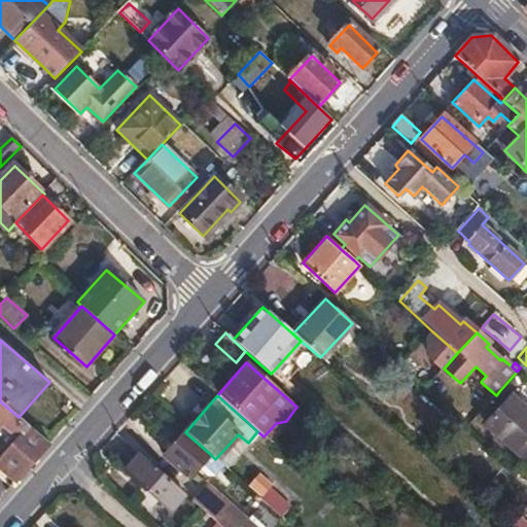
[(526,411),(513,398),(487,425),(525,460),(526,457),(526,411)]
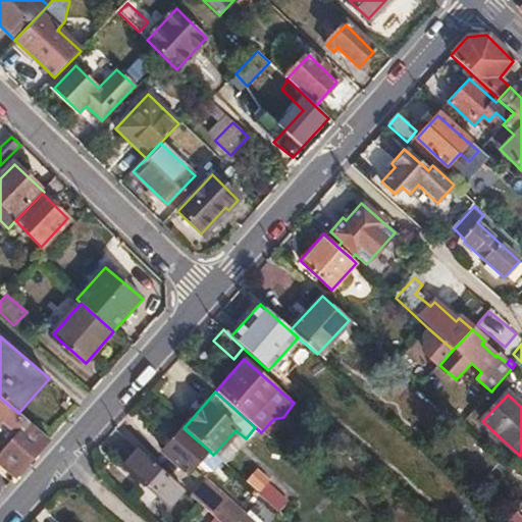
[(0,449),(1,450),(0,450),(0,468),(14,480),(50,440),(18,413),(0,398),(0,449)]
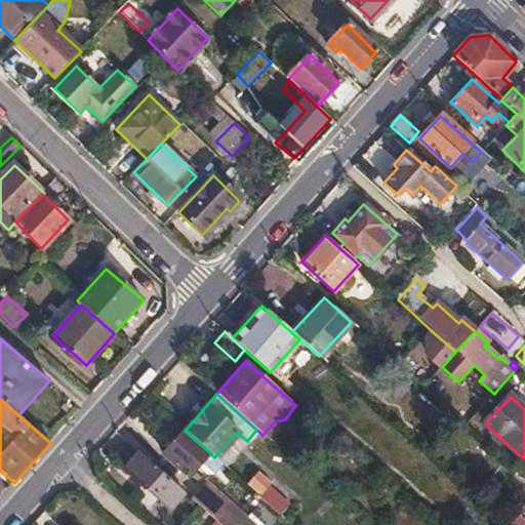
[(340,436),(328,426),(321,434),(333,445),(340,436)]
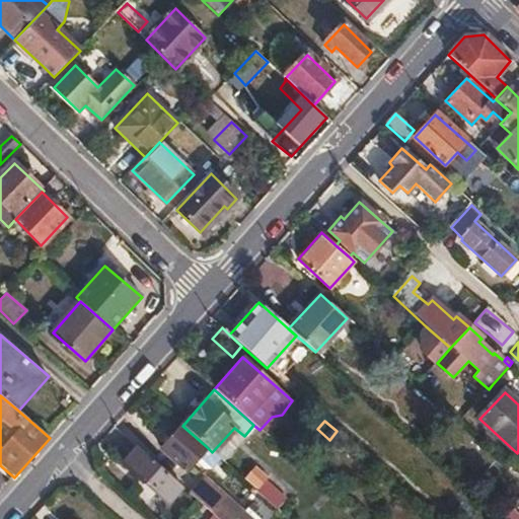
[(182,426),(161,450),(184,470),(194,460),(206,446),(182,426)]
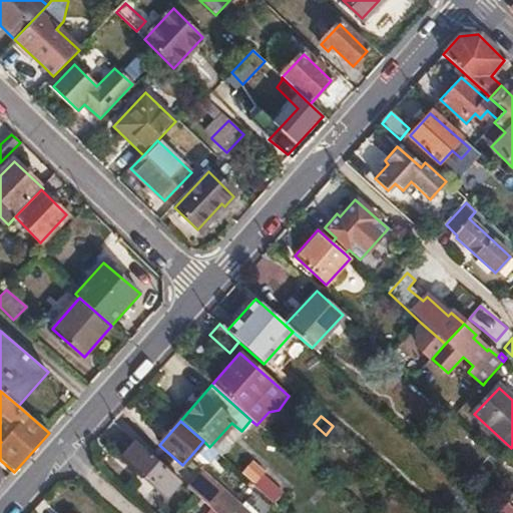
[(203,441),(191,455),(196,459),(203,459),(212,449),(209,447),(203,441)]
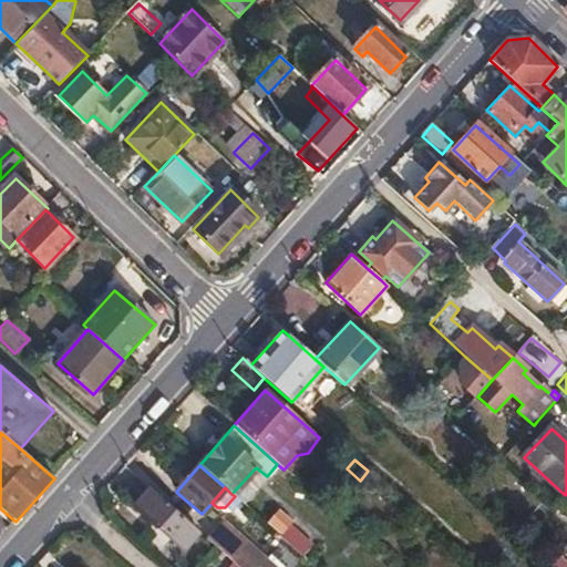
[(197,533),(150,491),(134,507),(183,550),(197,533)]
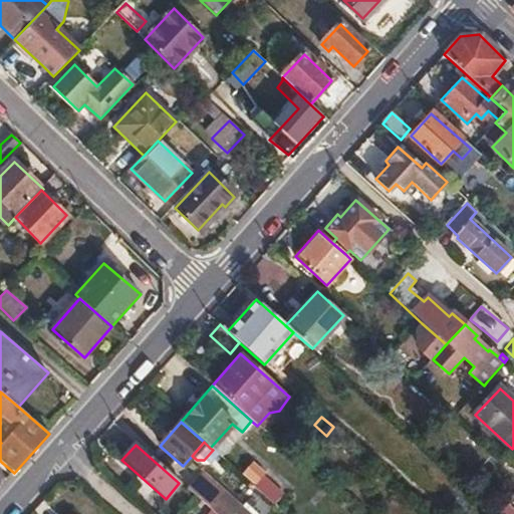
[(251,464),(243,474),(254,484),(262,474),(251,464)]
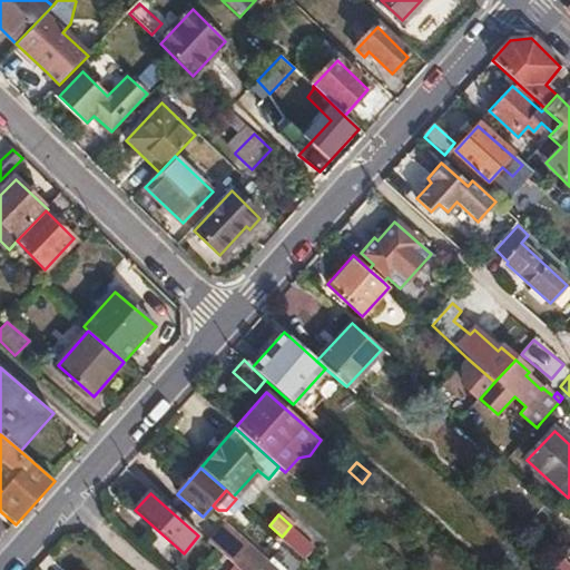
[(207,543),(236,569),(237,569),(272,569),(223,526),(207,543)]
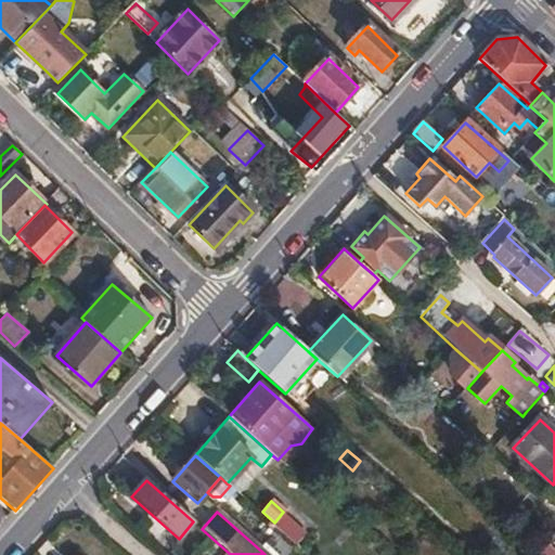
[(554,554),(554,549),(549,541),(536,552),(538,554),(554,554)]
